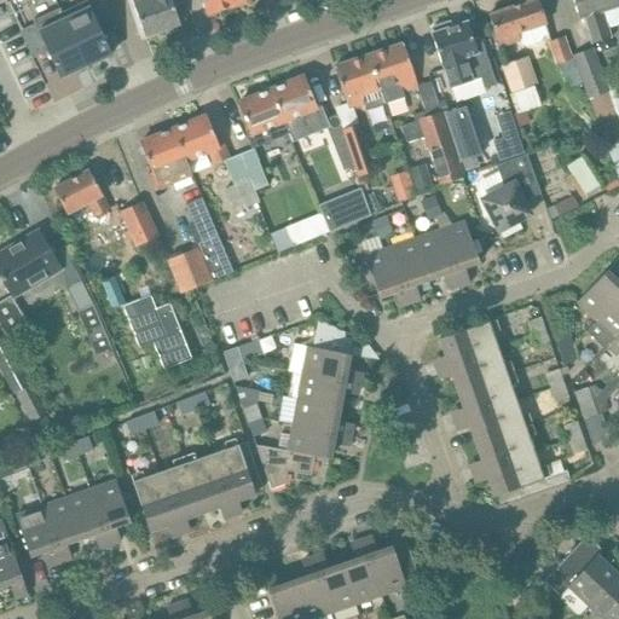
[(87,0),(62,12),(61,13),(86,67),(111,55),(99,28),(114,21),(104,0),(87,0)]
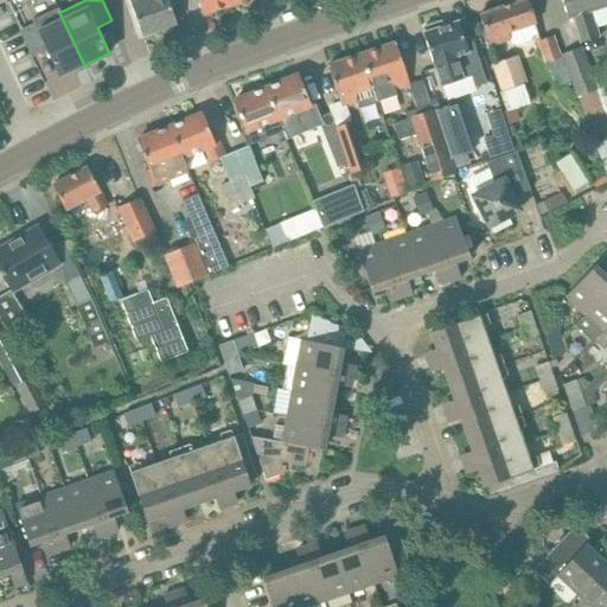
[(129,0),(141,36),(176,24),(171,7),(179,4),(177,0),(129,0)]
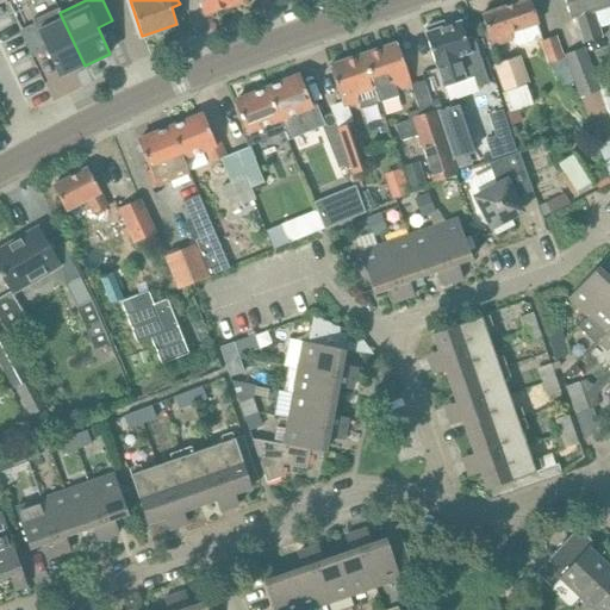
[(198,0),(204,14),(241,1),(241,0),(198,0)]
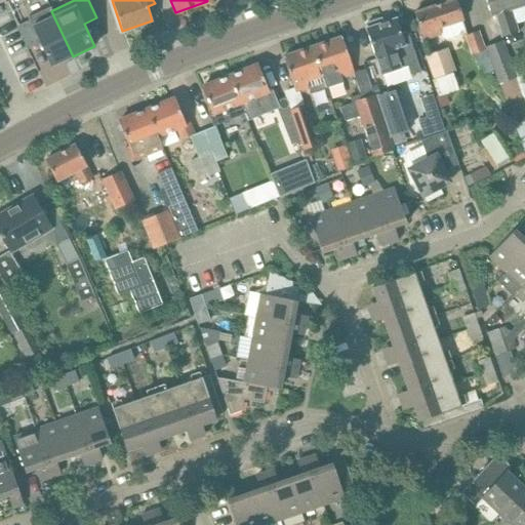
[(462,22),(463,22),(456,0),(451,0),(414,12),(423,41),(440,36),(441,38),(446,41),(458,37),(460,32),(466,31),(462,22)]
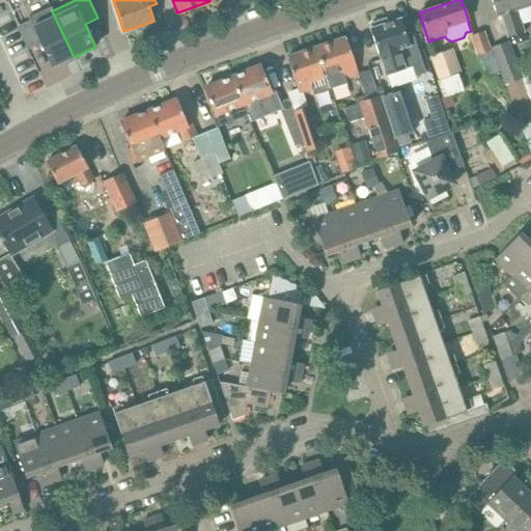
[(516,11),(530,6),(528,0),(491,0),(497,18),(500,17),(506,38),(524,32),(516,11)]
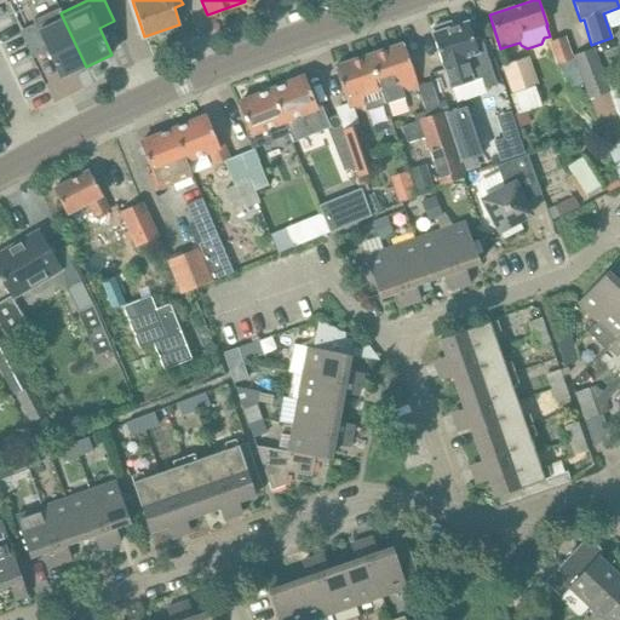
[(59,79),(86,67),(61,13),(62,12),(59,9),(33,21),(35,24),(21,32),(33,58),(47,52),(59,79)]
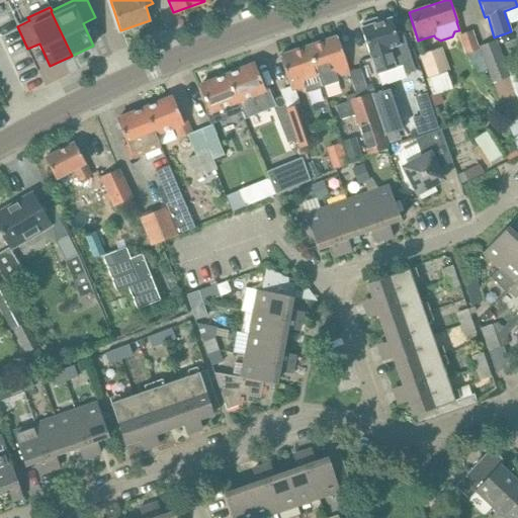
[(361,30),(370,59),(376,76),(402,68),(405,77),(415,73),(402,33),(396,35),(390,20),(361,30)]
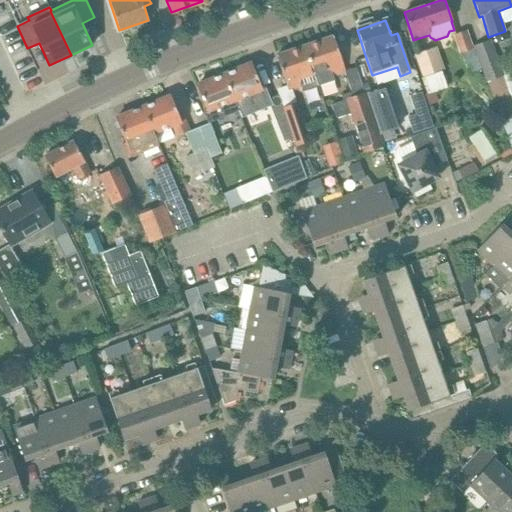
[(466,31),(453,35),(459,54),(461,54),(474,49),(466,31)]
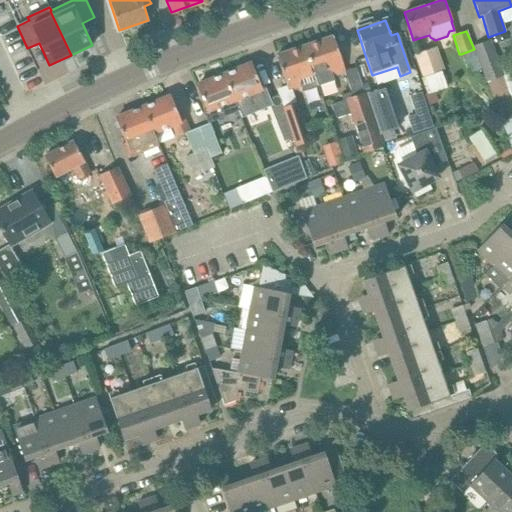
[(333,36),(304,46),(314,74),(318,87),(334,81),(333,78),(345,74),(346,73),(345,72),(333,36)]
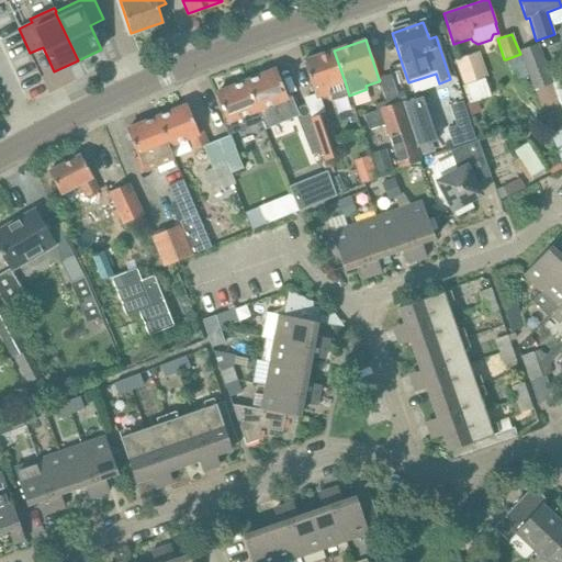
[(552,81),(538,45),(523,52),(538,88),(552,81)]
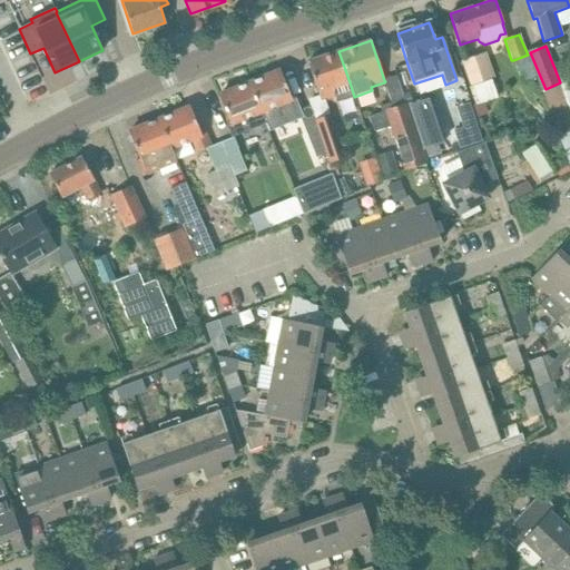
[(354,97),(350,82),(338,51),(307,61),(321,102),(335,97),(337,102),(354,97)]
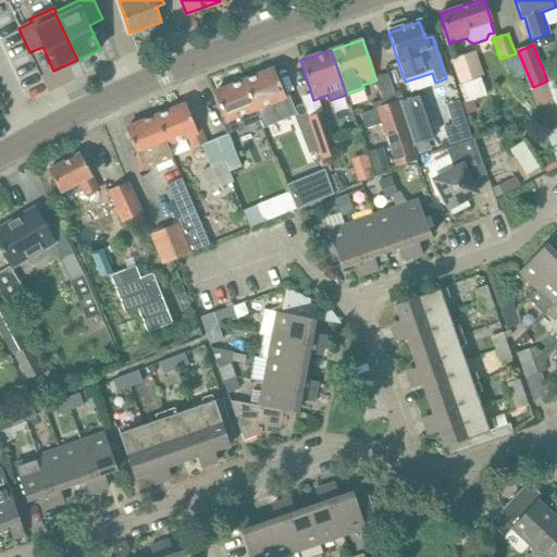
[(486,96),(475,62),(467,65),(465,57),(452,61),(460,86),(459,86),(465,102),(461,103),(466,115),(477,112),(472,101),(486,96)]
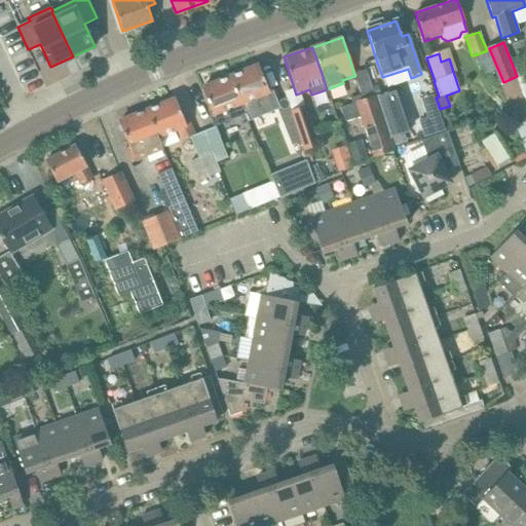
[(229,77),(240,104),(260,96),(265,108),(277,103),(272,88),(268,90),(259,66),(229,77)]
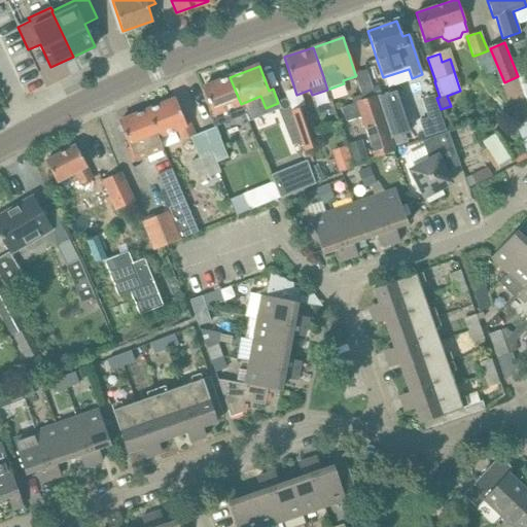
[(246,115),(241,104),(230,77),(202,89),(212,113),(209,114),(214,128),(246,115)]
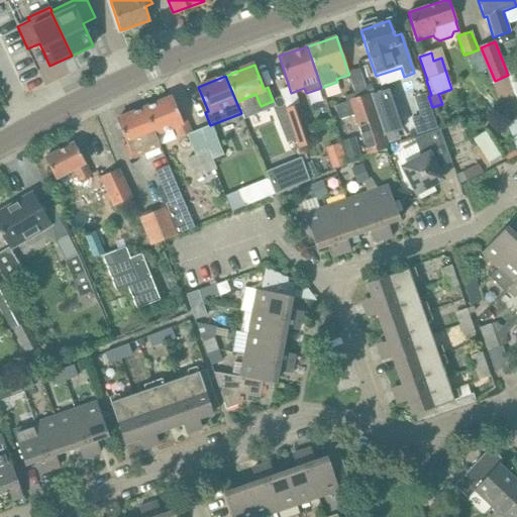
[(369,93),(364,79),(351,83),(355,94),(345,98),(347,103),(335,107),(340,121),(355,115),(369,154),(386,148),(368,93),(369,93)]
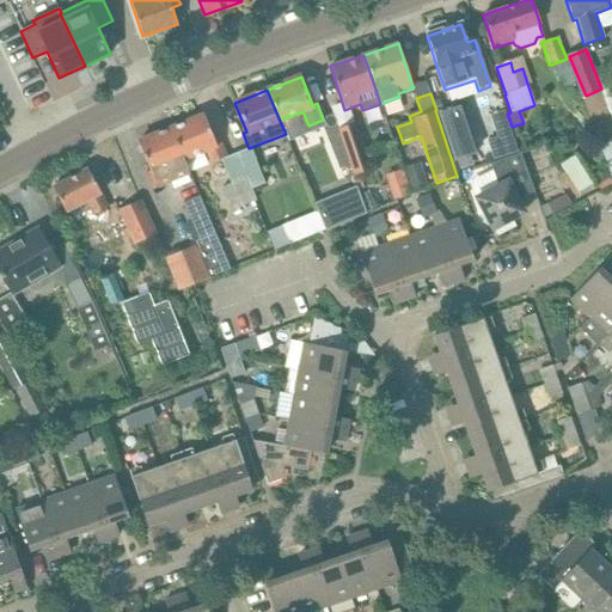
[(438,112),(454,161),(476,155),(458,105),(438,112)]
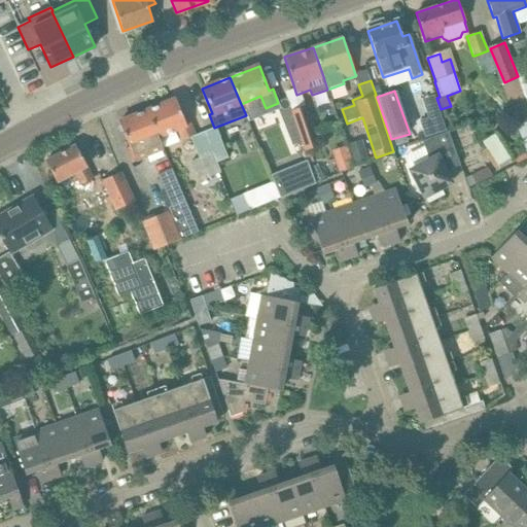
[(175,99),(147,110),(157,137),(177,129),(182,141),(195,136),(189,123),(185,124),(175,99)]
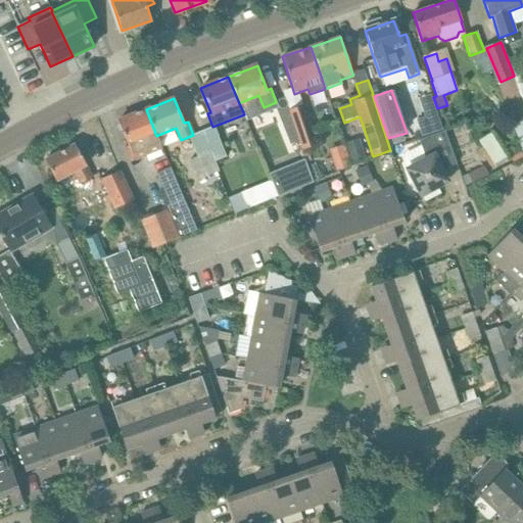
[(319,142),(303,105),(290,110),(305,148),(319,142)]
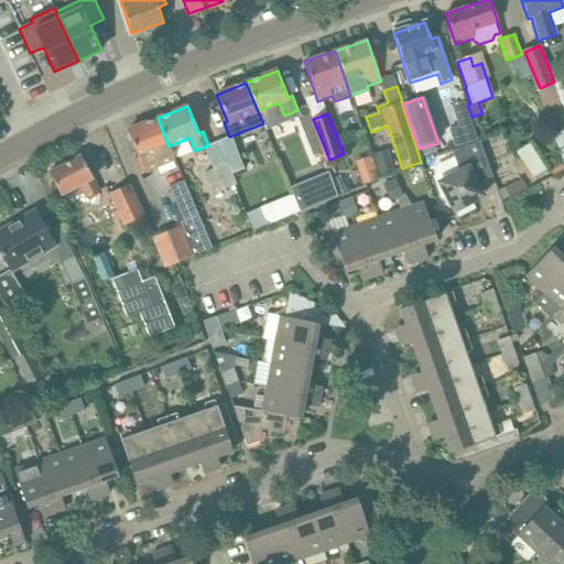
[(174,160),(169,147),(158,118),(127,130),(138,158),(133,159),(140,173),(174,160)]
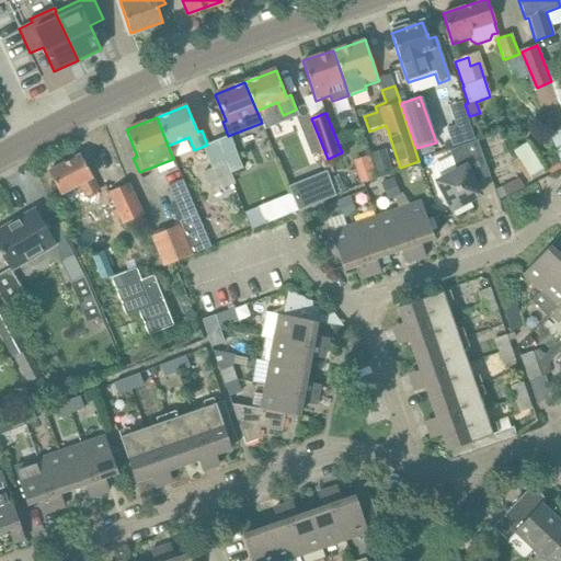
[(447,129),(454,148),(474,140),(468,122),(447,129)]
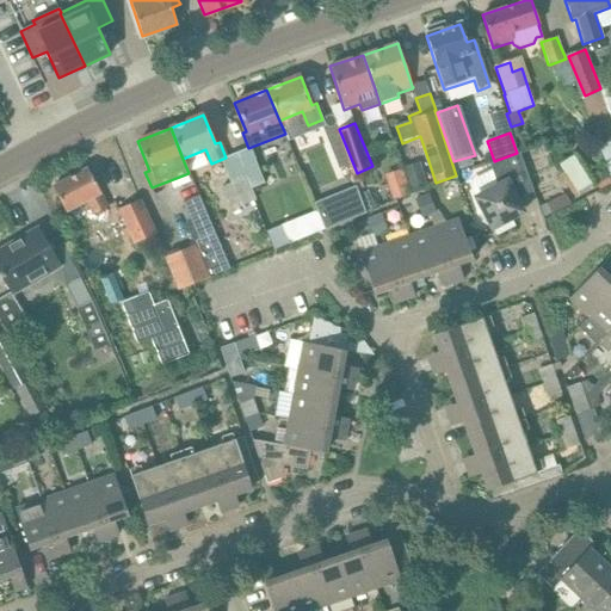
[(610,140),(598,144),(608,177),(610,174),(610,140)]
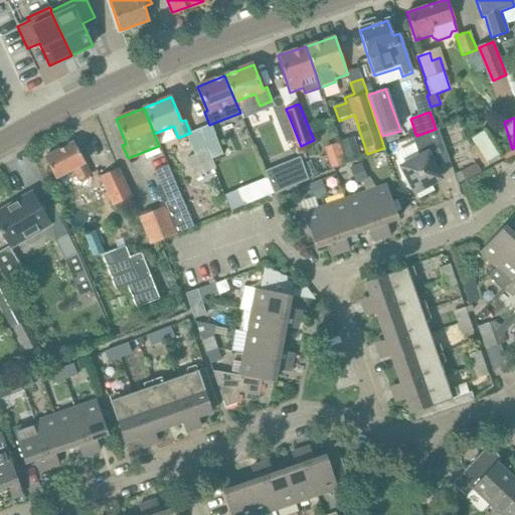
[(400,166),(414,193),(442,179),(436,168),(450,161),(438,128),(436,129),(416,136),(412,137),(419,156),(400,166)]
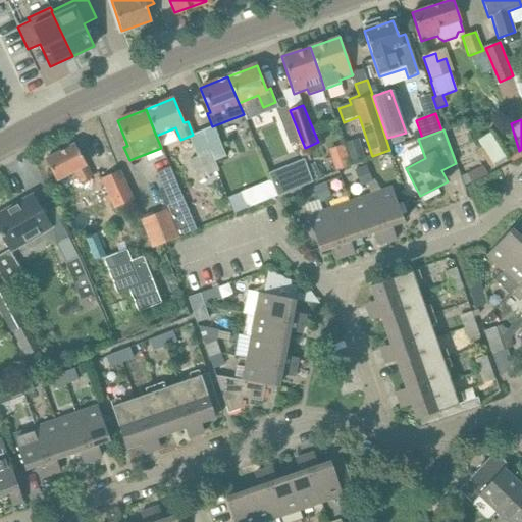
[(491,165),(508,157),(493,132),(478,139),(491,165)]
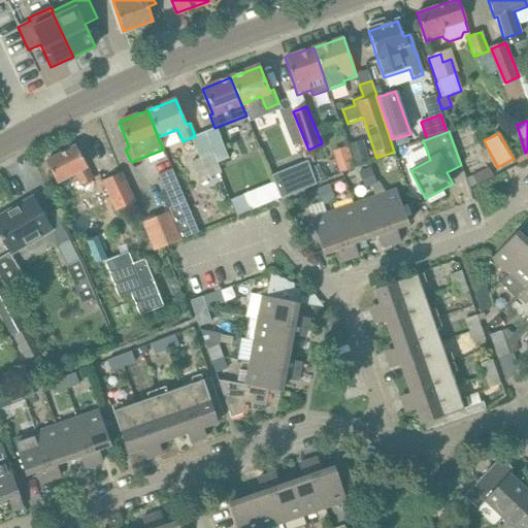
[(341,171),(362,164),(355,142),(333,151),(341,171)]
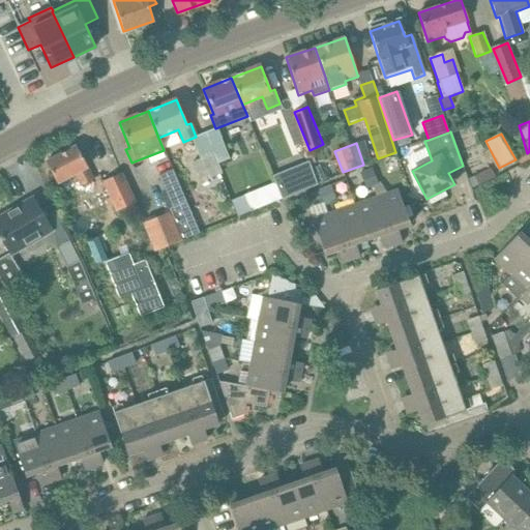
[(138,261),(154,252),(115,158),(92,171),(82,152),(50,170),(69,205),(99,189),(116,218),(100,227),(109,242),(123,234),(138,261)]
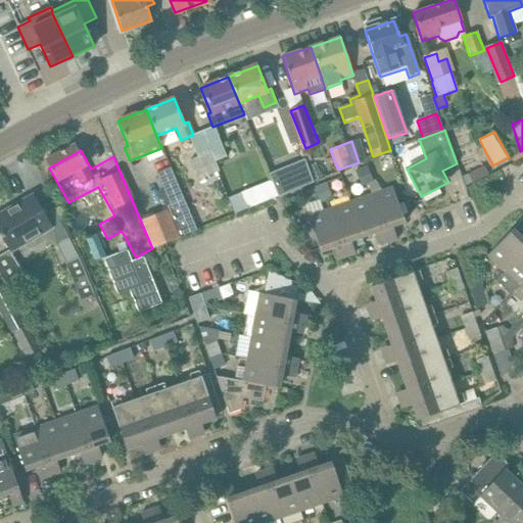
[(197,157),(189,161),(196,179),(217,170),(209,152),(197,157)]
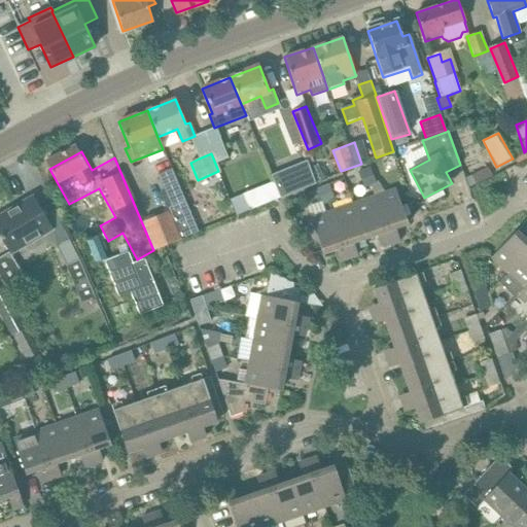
[(272,183),(278,199),(314,185),(307,164),(270,178),(272,183)]
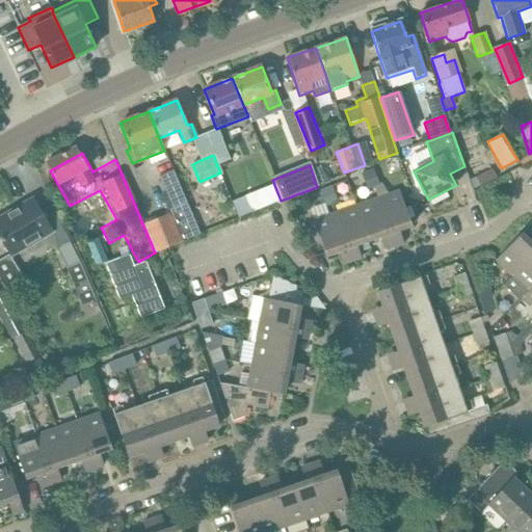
[(181,187),(174,169),(159,176),(166,193),(162,194),(170,213),(182,242),(200,235),(181,187)]
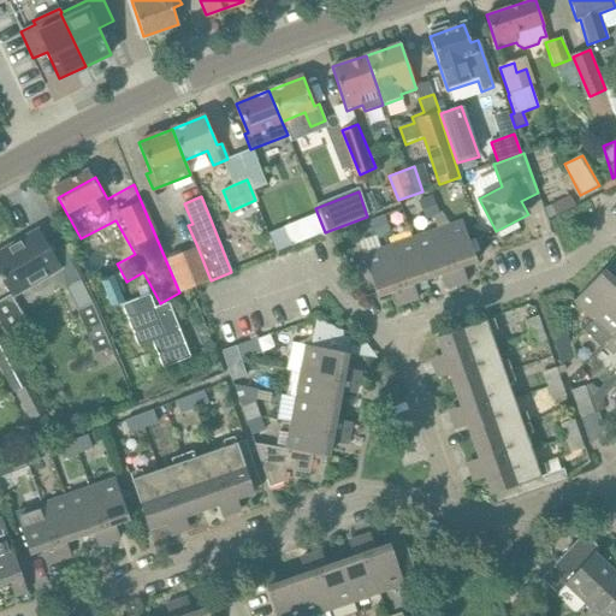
[(426,200),(432,217),(438,214),(431,197),(426,200)]
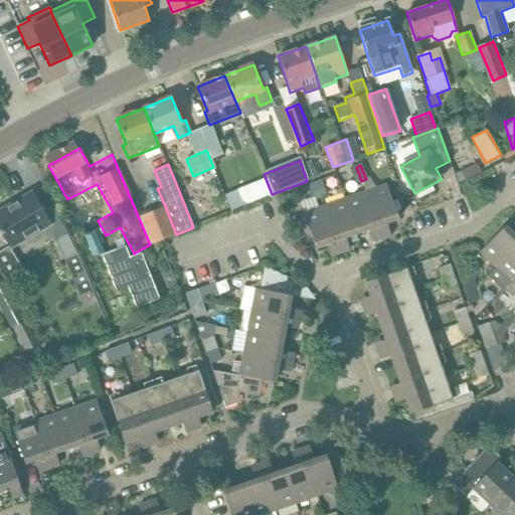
[(356,167),(350,169),(356,183),(361,181),(356,167)]
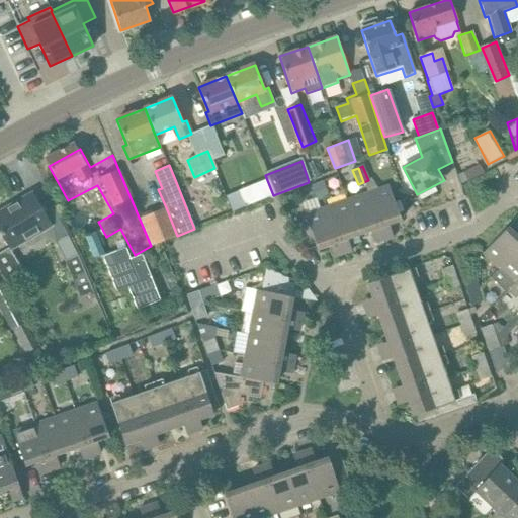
[(243,206),(273,195),(267,180),(237,191),(243,206)]
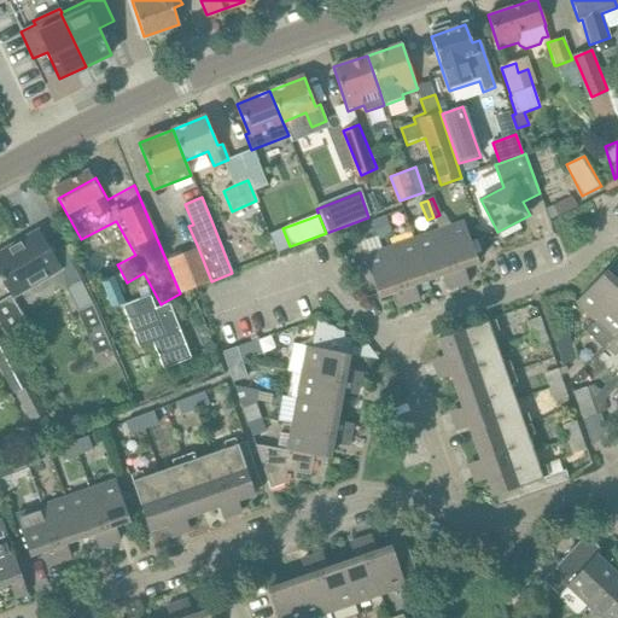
[(379,221),(385,237),(390,234),(384,219),(379,221)]
